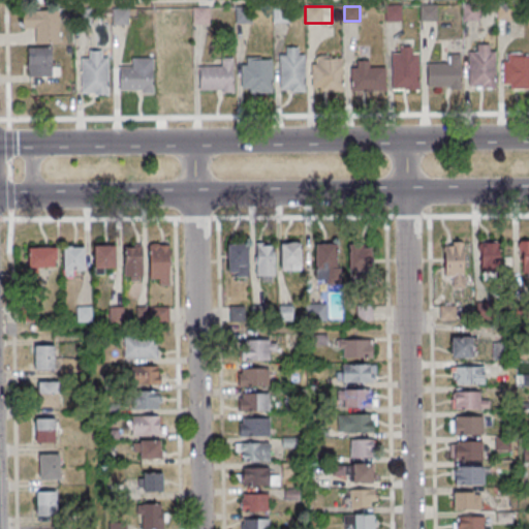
[(273,22),(290,22),(290,8),(273,8),(273,22)]
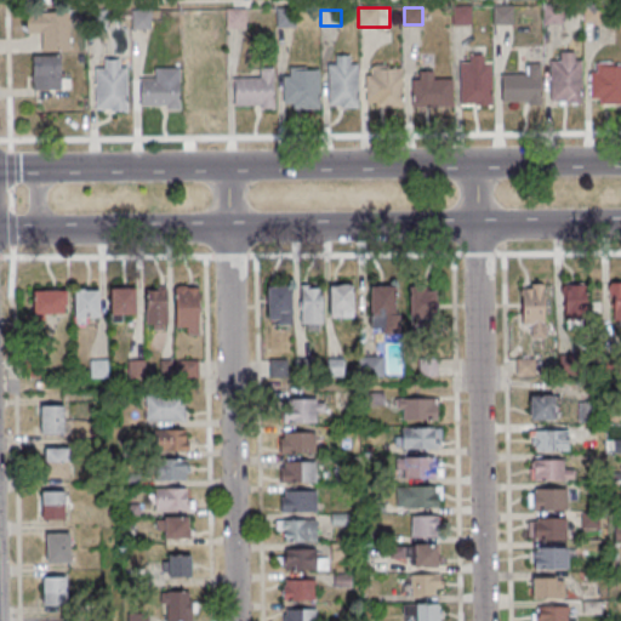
[(151,28),(151,11),(132,11),(132,28),(151,28)]
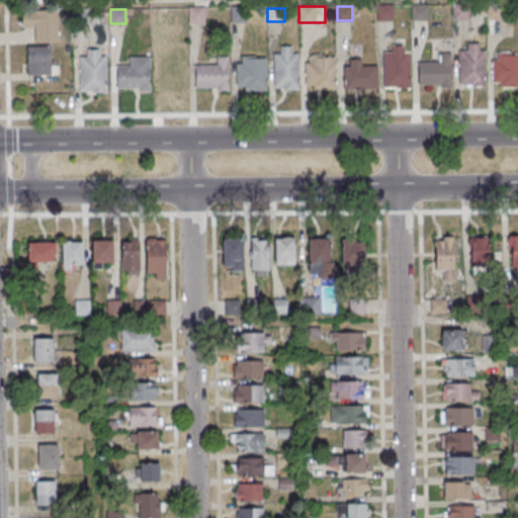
[(245,21),(245,10),(232,10),(232,21),(245,21)]
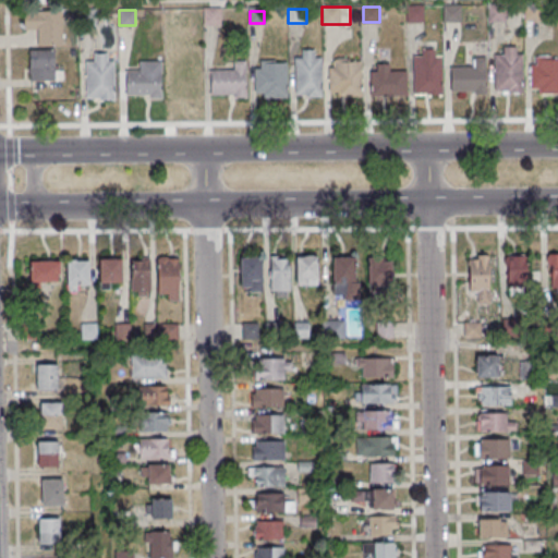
[(62,12),(27,12),(26,31),(37,31),(37,45),(62,45),(62,12)]
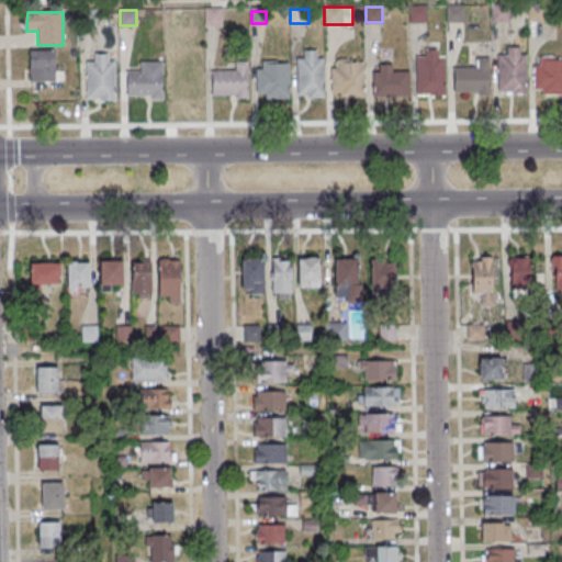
[(527,94),(527,47),(507,47),(507,55),(497,55),(497,94),(527,94)]
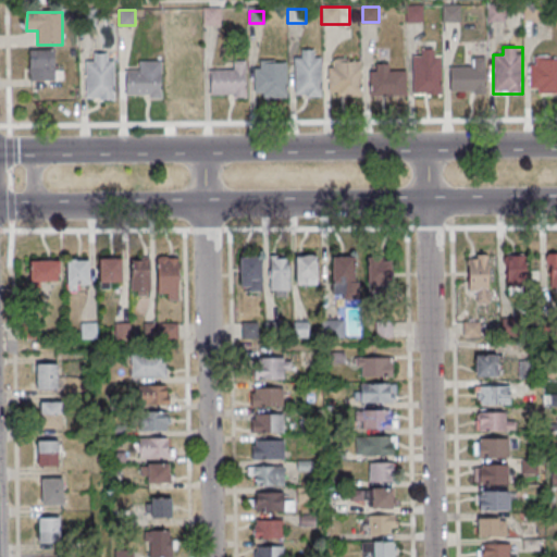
[(441,94),(441,49),(412,49),(412,94),(441,94)]
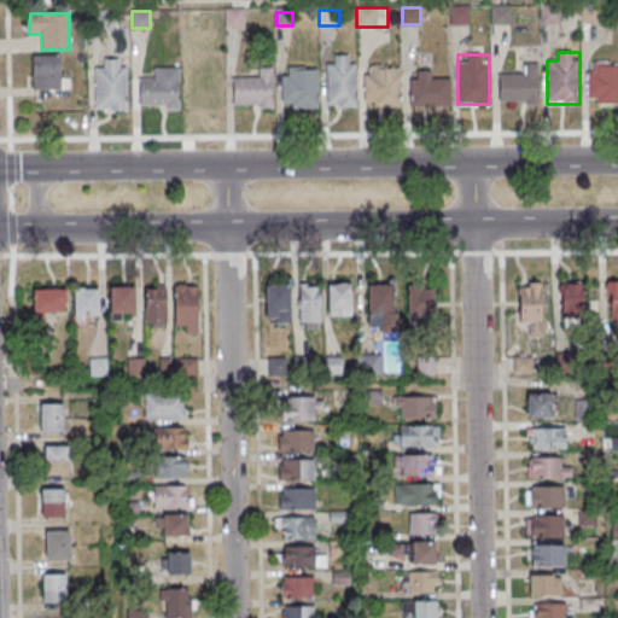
[(31,56),(31,89),(69,89),(69,70),(60,70),(60,56),(31,56)]
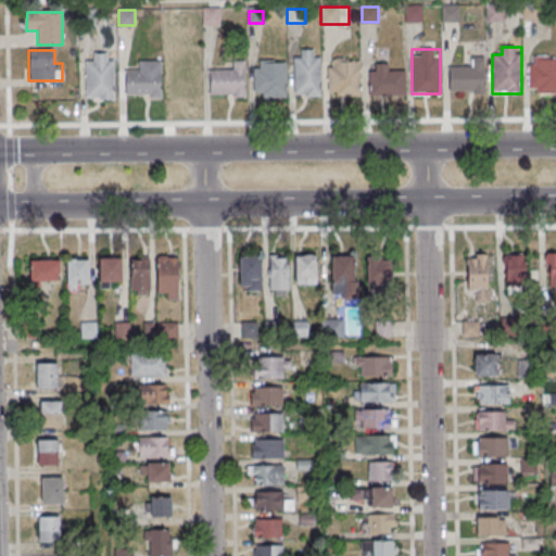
[(320,96),(320,50),(293,50),(293,96),(320,96)]
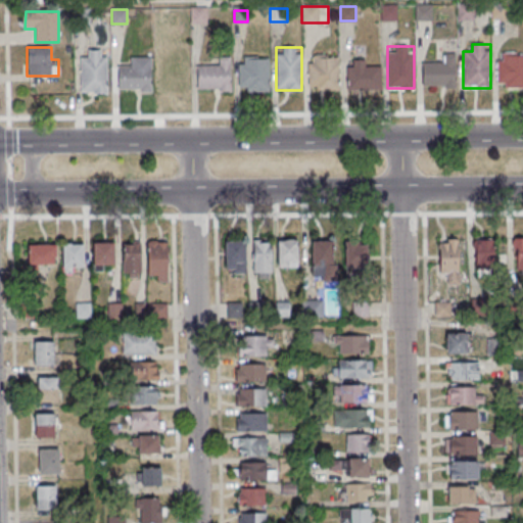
[(82,93),(107,93),(107,50),(82,50),(82,93)]
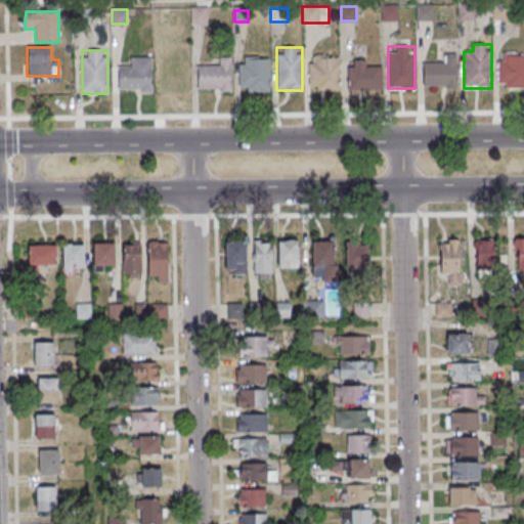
[(523,88),(523,53),(497,54),(497,88),(523,88)]
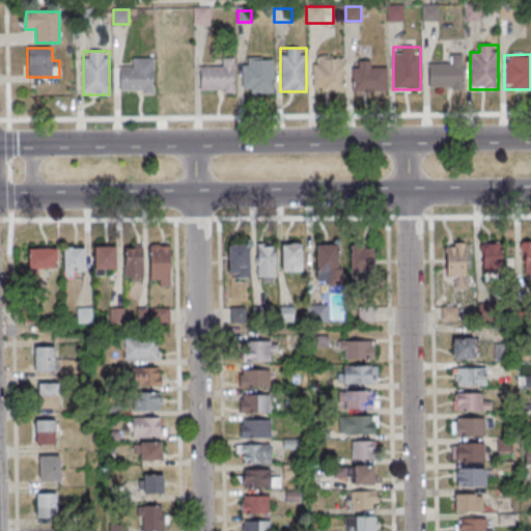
[(313,91),(344,91),(344,56),(313,56),(313,91)]
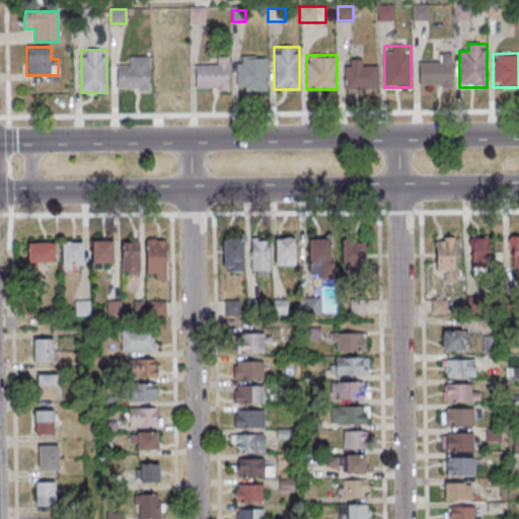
[(451,55),(440,55),(440,63),(419,63),(419,86),(451,86),(451,55)]
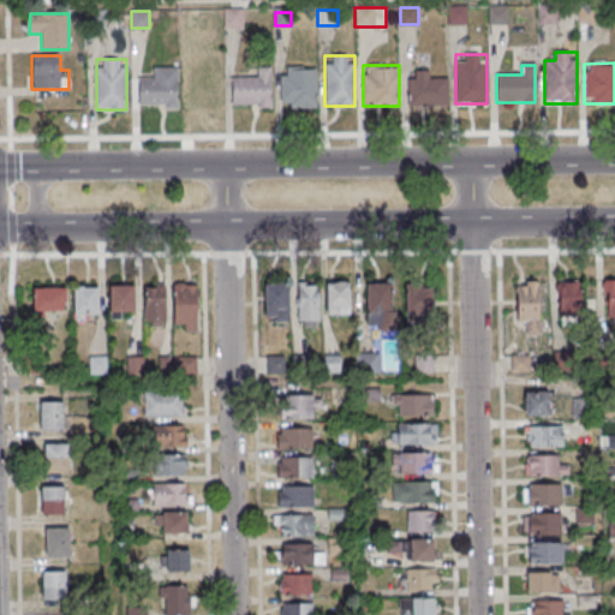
[(232,107),(272,107),(272,67),(257,67),(257,78),(232,78),(232,107)]
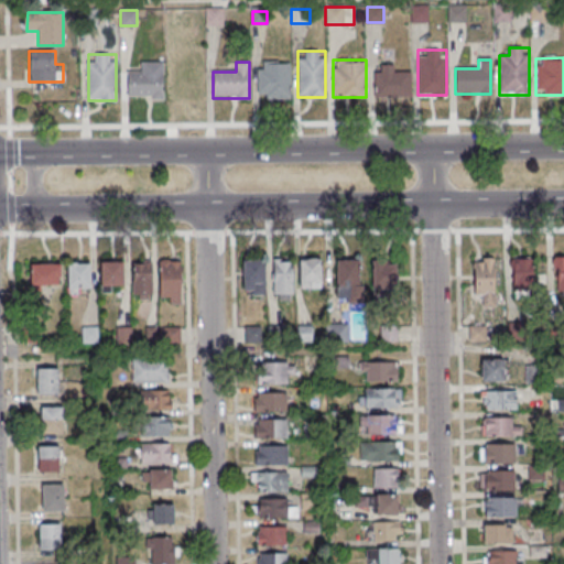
[(258,62),(258,99),(291,99),(291,62),(258,62)]
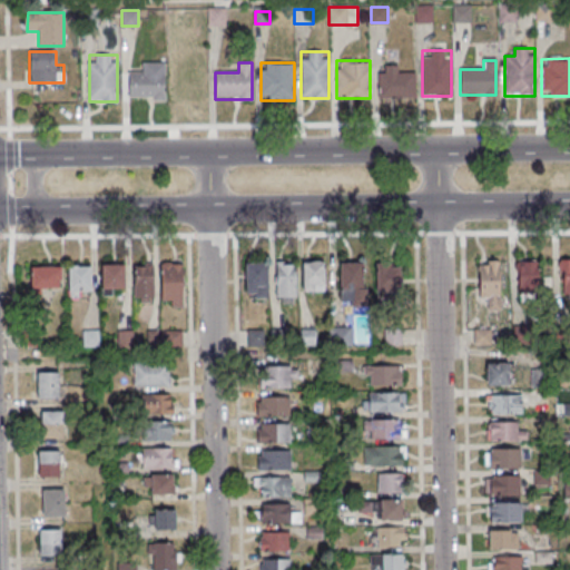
[(379,97),(415,97),(415,74),(400,74),(400,65),(379,65),(379,97)]
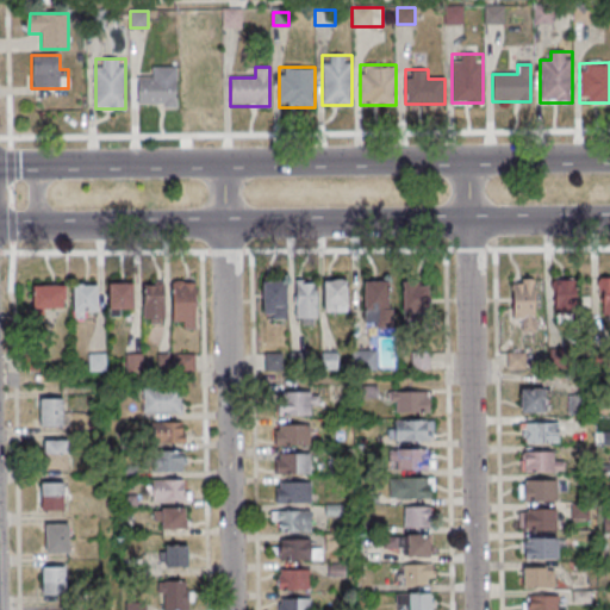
[(178,73),(138,73),(138,106),(178,106),(178,73)]
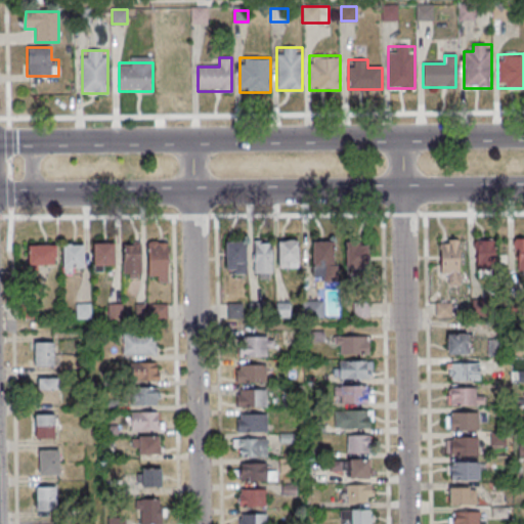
[(476,238),(476,271),(495,271),(495,238),(476,238)]
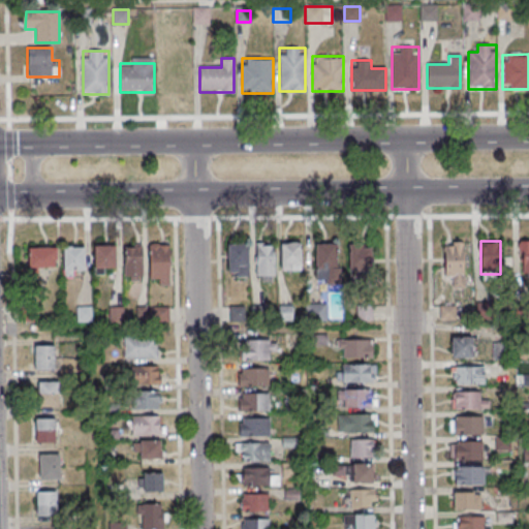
[(464,242),(444,242),(444,277),(454,277),(454,287),(464,287),(464,242)]
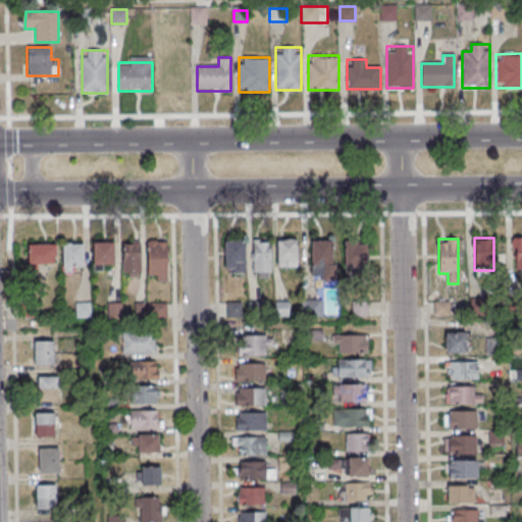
[(167,240),(147,240),(147,275),(156,275),(156,280),(166,280),(167,240)]
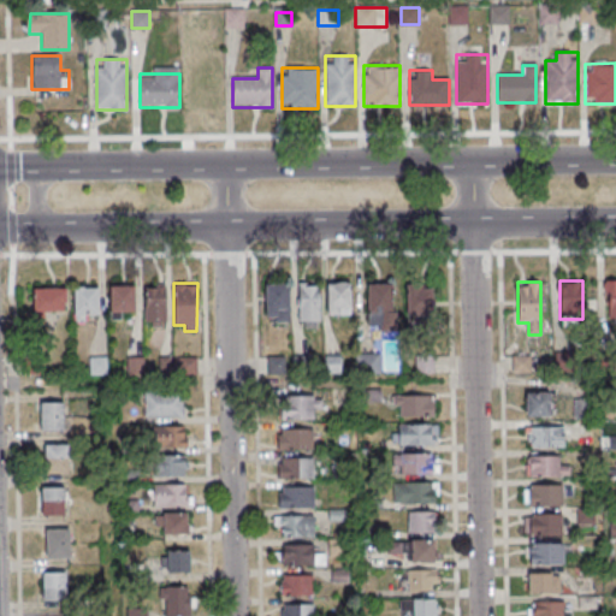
[(289,283),(266,283),(266,323),(289,323),(289,283)]
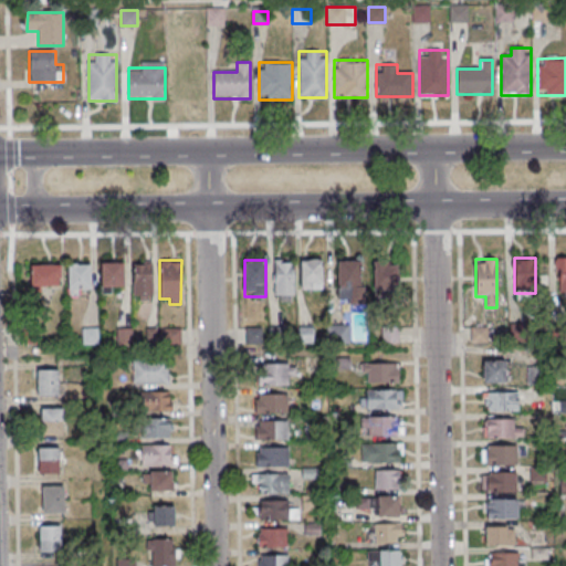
[(301,290),(323,290),(323,260),(301,260),(301,290)]
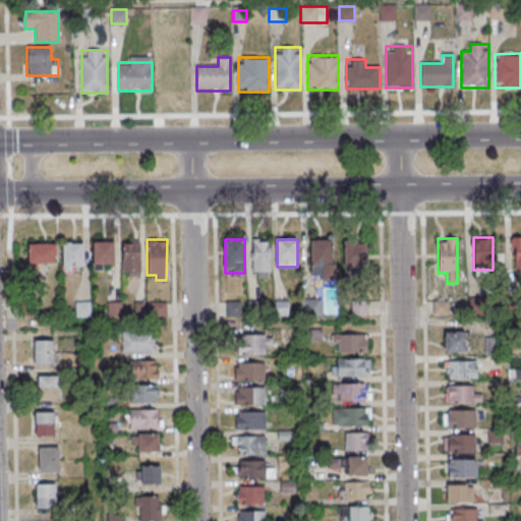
[(272,278),(272,240),(252,240),(252,278),(272,278)]
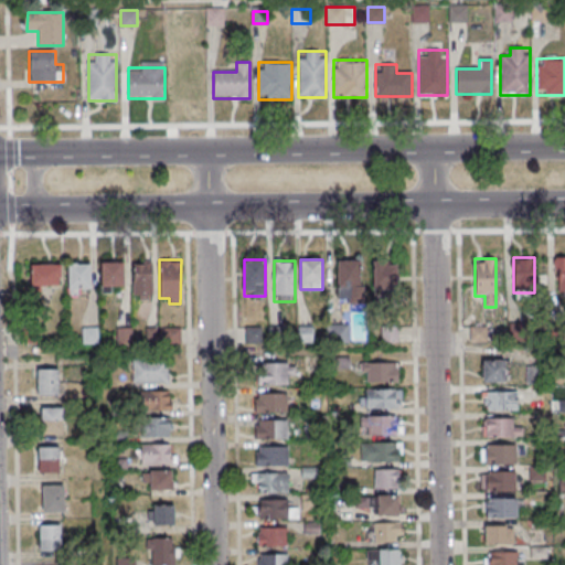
[(100,262),(100,292),(113,292),(113,287),(124,287),(124,262),(100,262)]
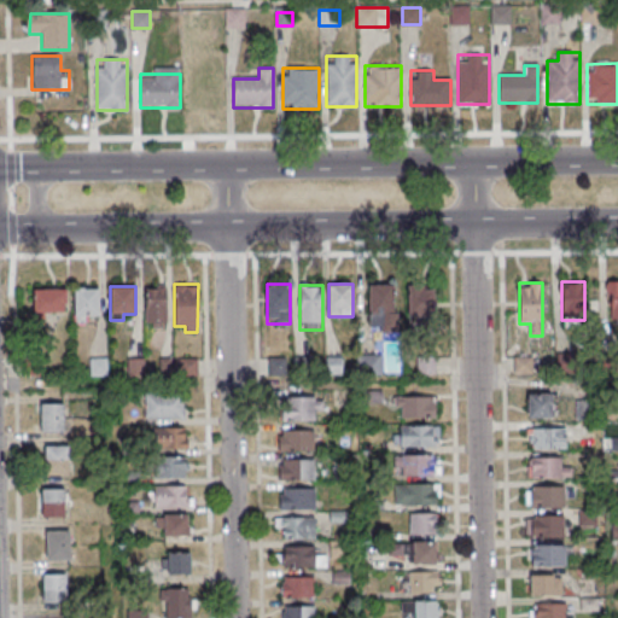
[(167,286),(146,286),(146,327),(167,327),(167,286)]
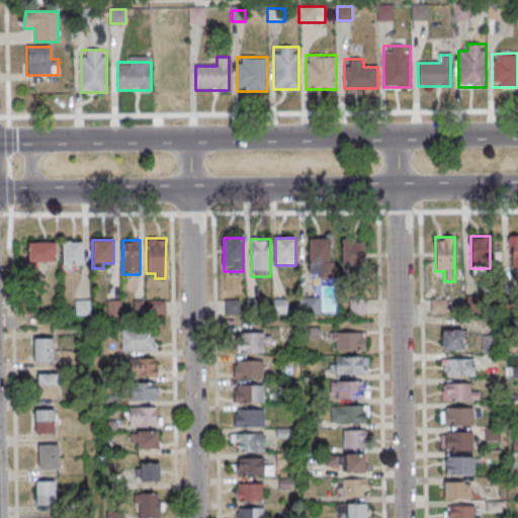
[(309,240),(309,280),(331,280),(331,240),(309,240)]
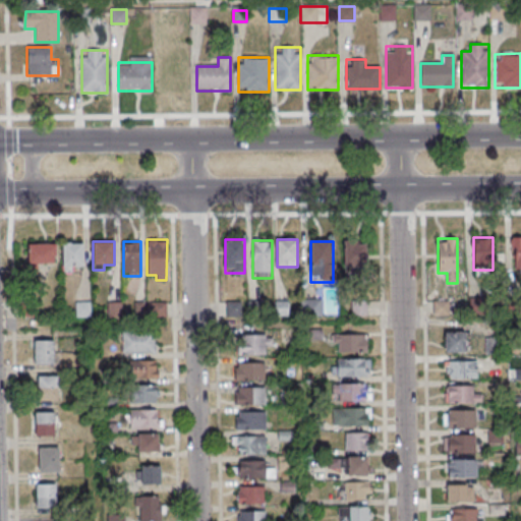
[(62,272),(71,272),(71,267),(82,267),(82,242),(62,242),(62,272)]
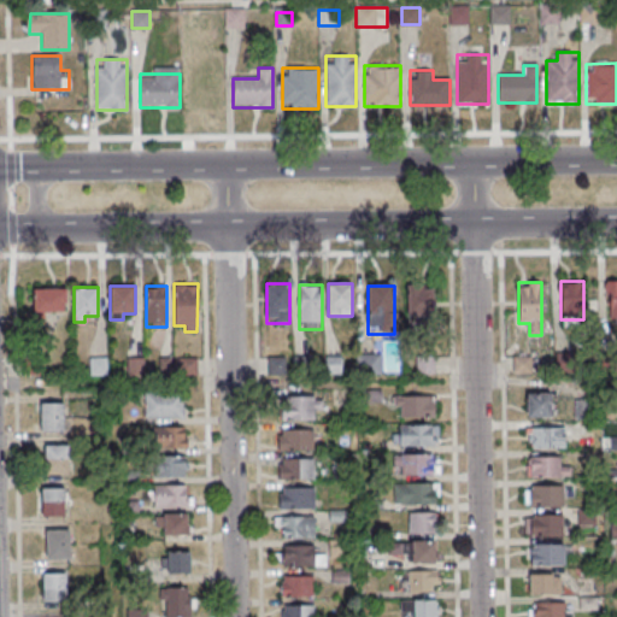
[(34,288),(34,312),(66,312),(66,288),(34,288)]
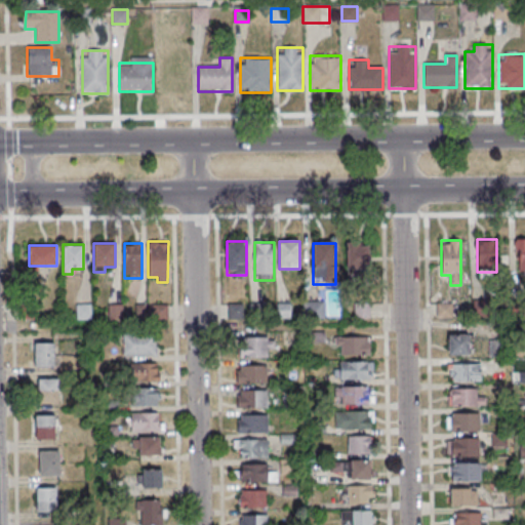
[(369,245),(349,245),(349,268),(369,268),(369,245)]
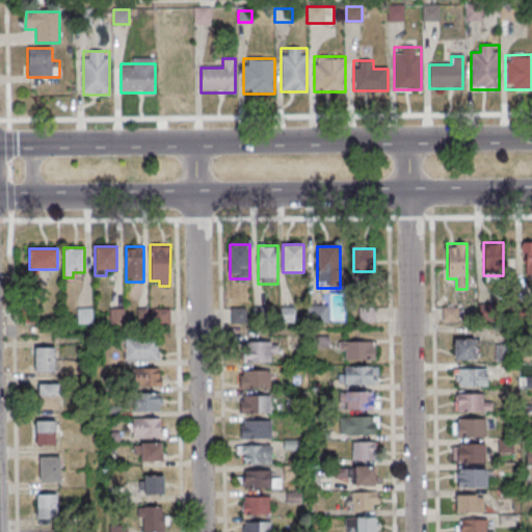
[(480,321),(493,320),(491,304),(479,307),(480,321)]
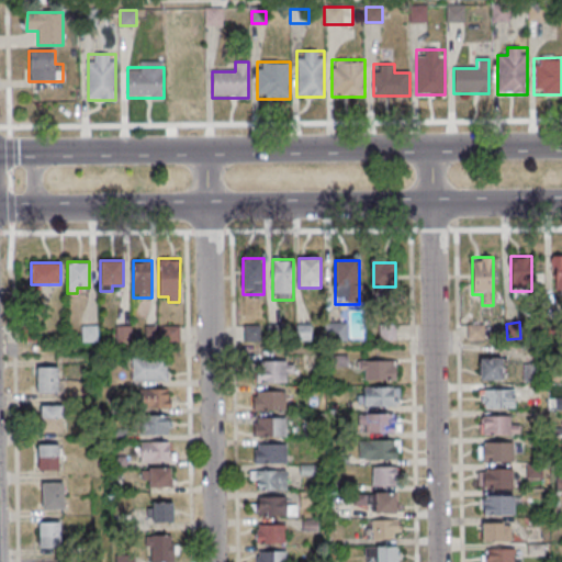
[(325,339),(347,339),(347,324),(325,324),(325,339)]
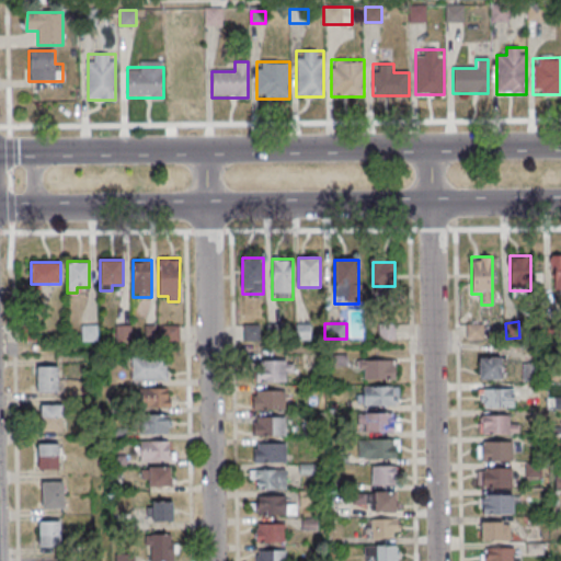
[(469,325),(469,338),(481,338),(481,325),(469,325)]
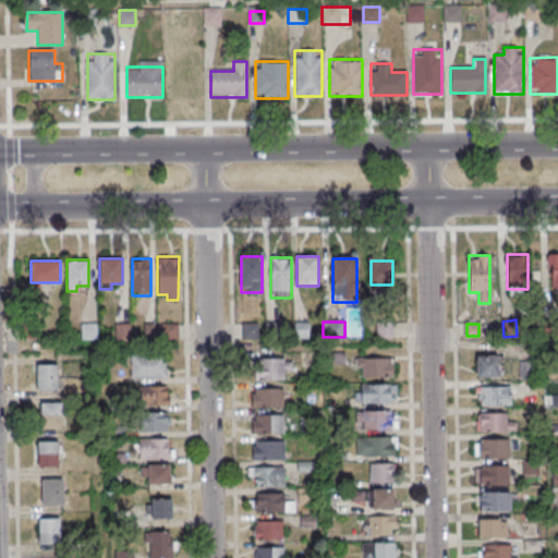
[(166,355),(131,355),(131,378),(166,378),(166,355)]
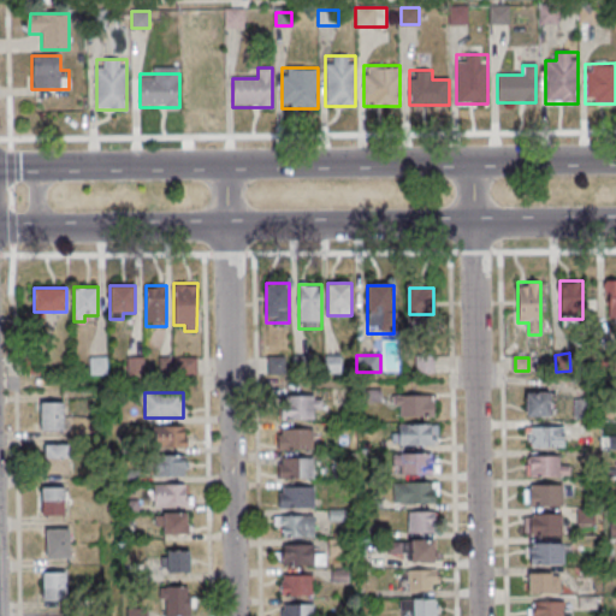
[(280,395),(280,419),(321,419),(321,395),(280,395)]
